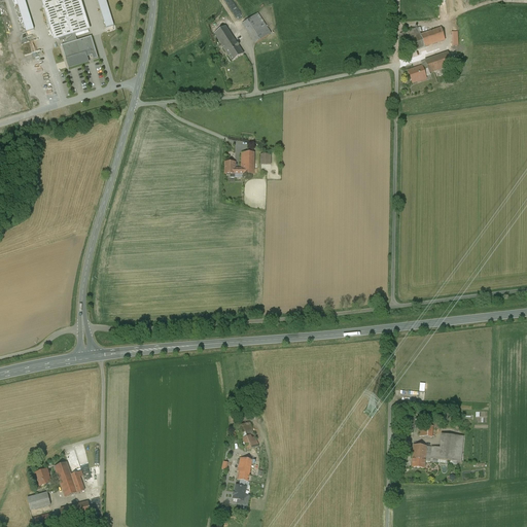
[(25,0),(18,0),(16,0),(22,16),(29,14),(25,0)]
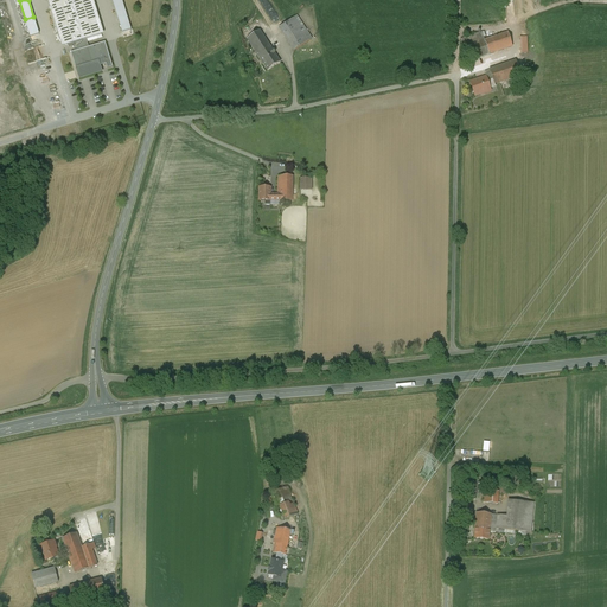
[(68,46),(83,40),(87,39),(101,34),(90,0),(46,0),(48,1),(52,4),(50,10),(61,40),(59,42),(68,46)]
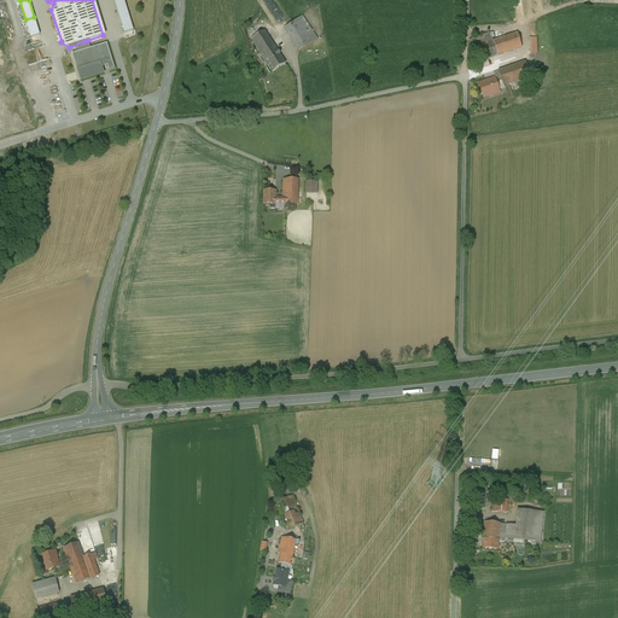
[(94,0),(92,0),(103,35),(106,35),(94,0)]
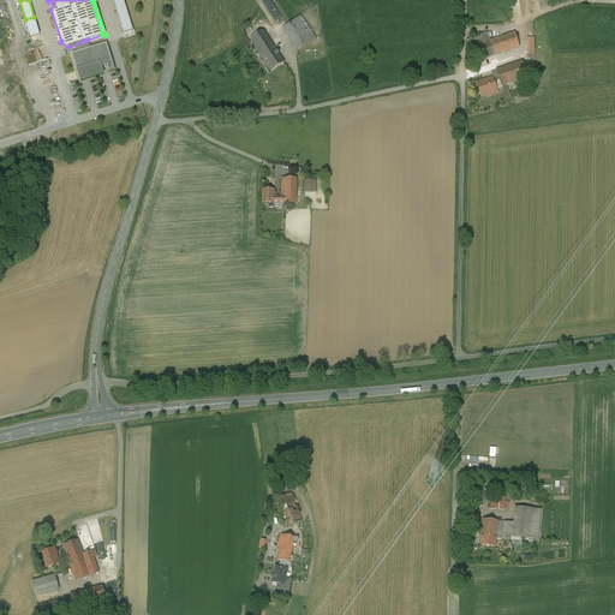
[(133,30),(123,0),(113,0),(124,34),(133,30)]
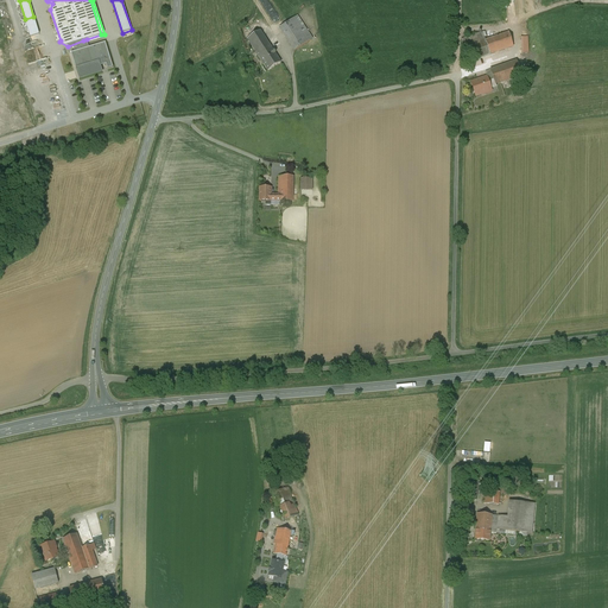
[(287,23),(279,27),(295,51),(312,39),(297,16),(287,23)]
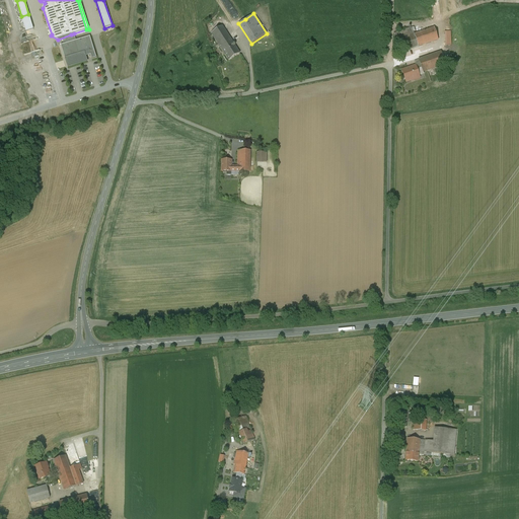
[(211,33),(220,48),(231,40),(222,26),(211,33)]
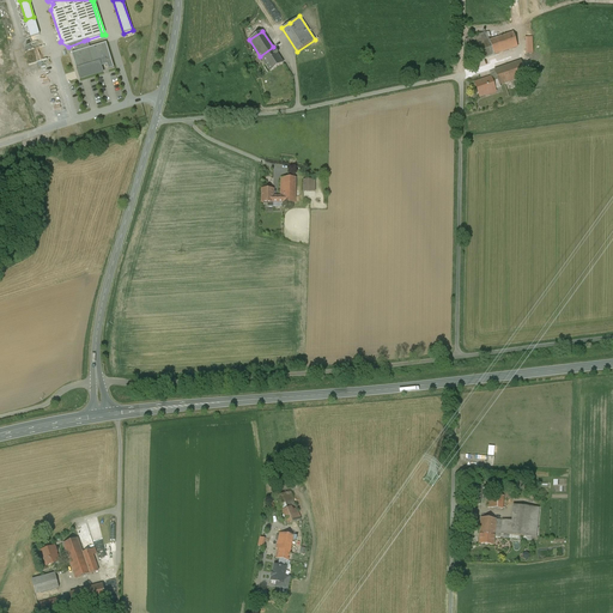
[(487,34),(467,41),(469,49),(473,48),(478,62),(519,48),(513,32),(490,41),(487,34)]
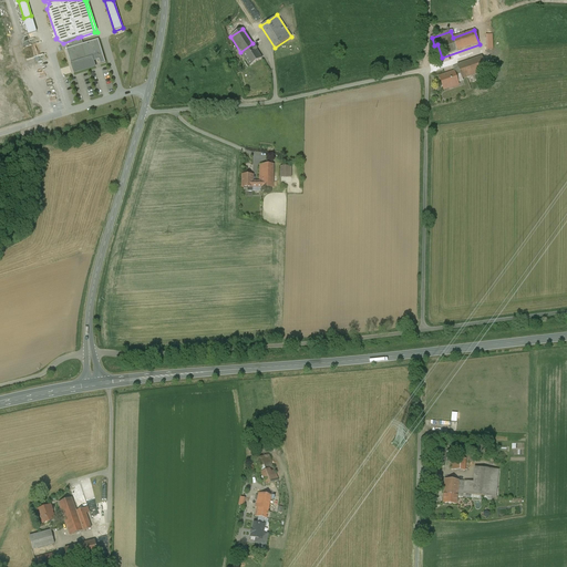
[(83,44),(81,37),(78,38),(79,39),(71,45),(72,48),(66,49),(74,74),(96,68),(94,61),(99,60),(100,64),(105,63),(99,40),(83,44)]
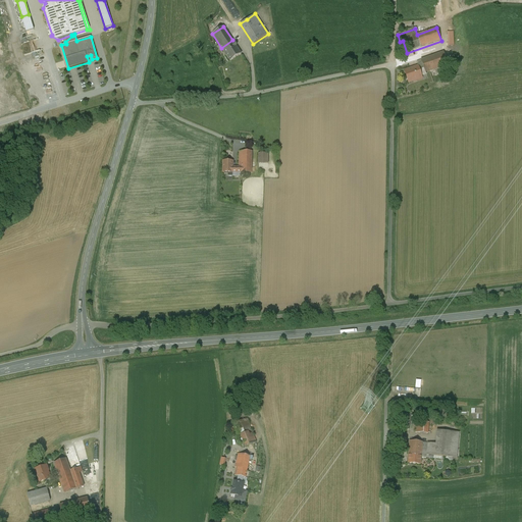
[(232,40),(221,48),(230,61),(242,54),(232,40)]
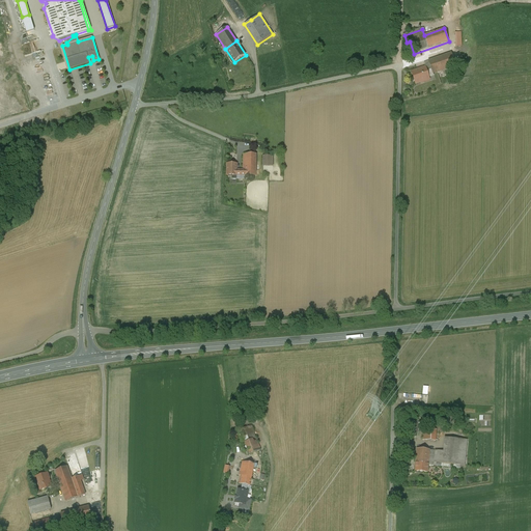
[(426,66),(411,72),(415,84),(435,78),(434,74),(456,66),(452,53),(425,61),(426,66)]
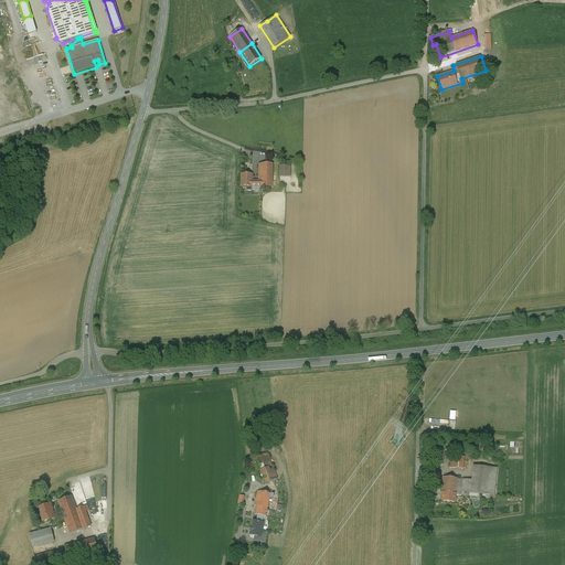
[(262,187),(262,188),(273,188),(273,164),(259,164),(258,180),(262,181),(262,187)]
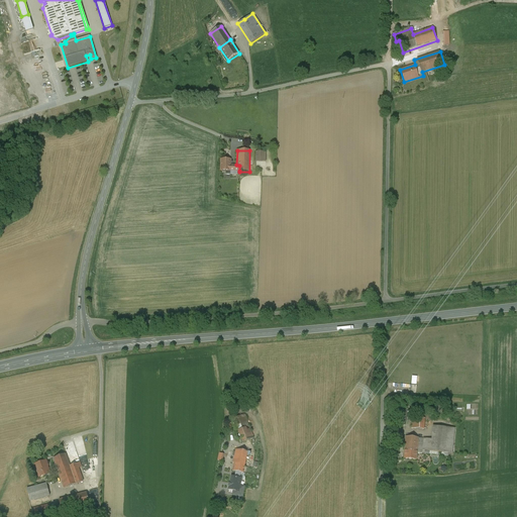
[(266,162),(266,151),(256,151),(255,162),(266,162)]
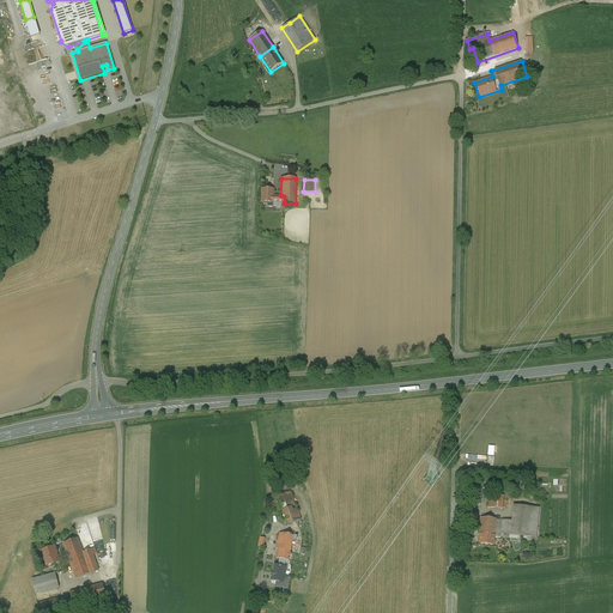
[(273,189),(262,189),(262,196),(261,204),(267,204),(273,204),(273,202),(284,202),(284,196),(280,195),(280,196),(273,196),(273,189)]
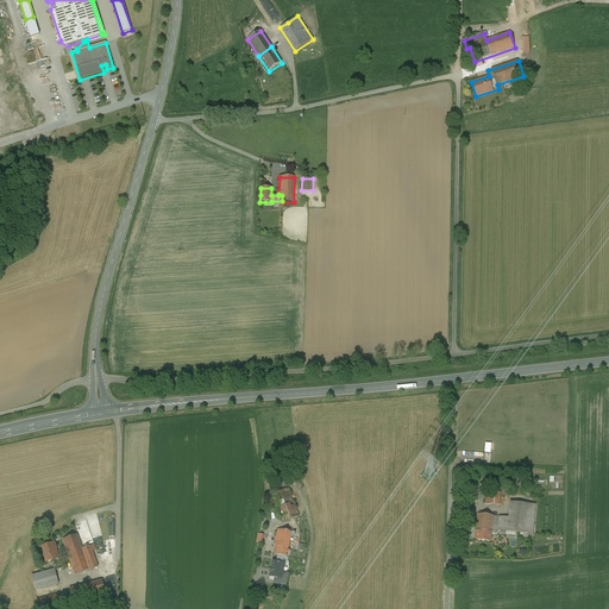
[(299,516),(288,488),(275,494),(286,521),(299,516)]
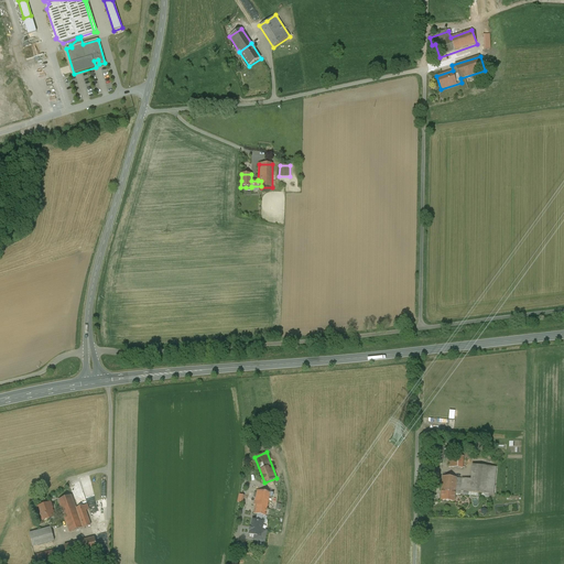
[(462,468),(463,456),(449,455),(449,467),(462,468)]
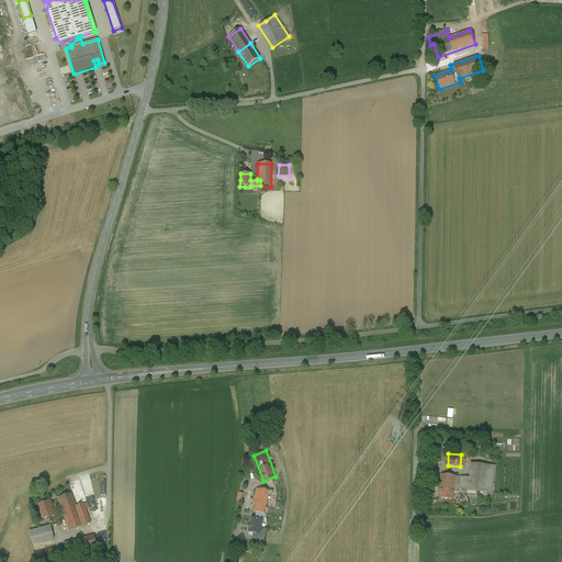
[(469,479),(454,476),(453,490),(459,490),(459,493),(476,495),(476,492),(492,493),(494,465),(471,463),(469,479)]
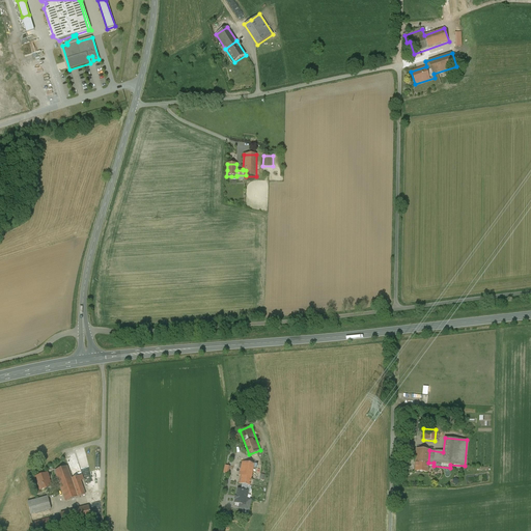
[(427,473),(428,463),(429,450),(417,449),(415,471),(427,473)]
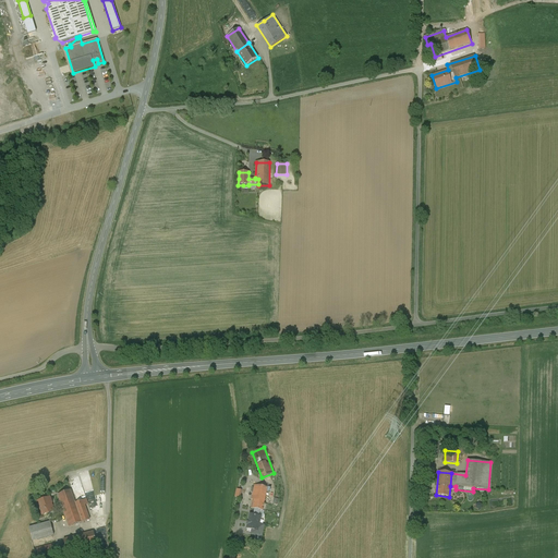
[(91,474),(83,475),(84,489),(92,488),(91,474)]
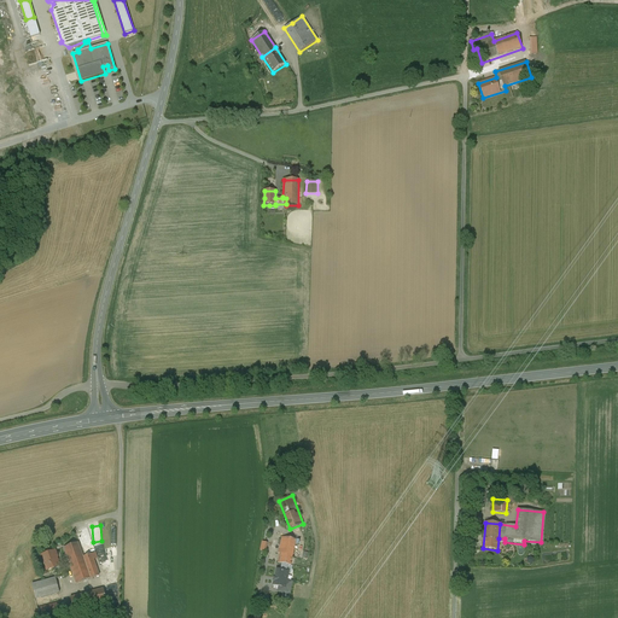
[(80,540),(89,537),(87,526),(77,529),(80,540)]
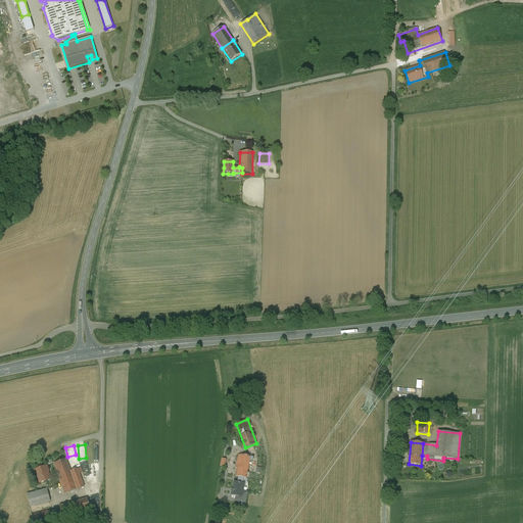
[(250,458),(239,455),(236,469),(237,469),(235,477),(238,477),(244,479),(245,479),(250,458)]
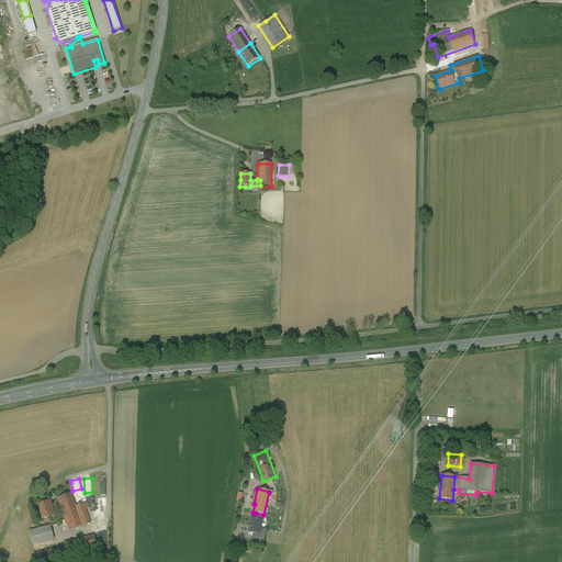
[(63,512),(76,507),(70,494),(58,498),(63,512)]
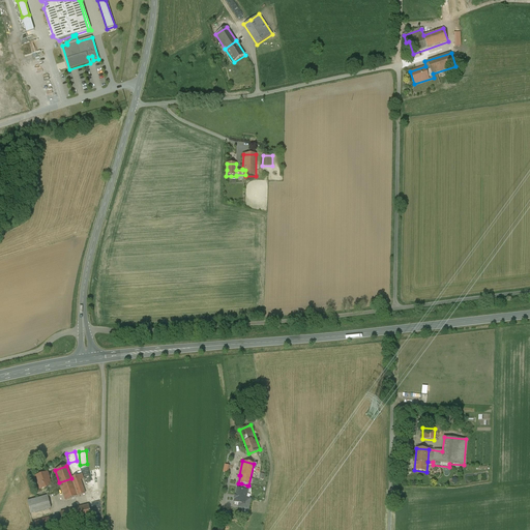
[(48,473),(35,477),(40,490),(51,486),(48,473)]
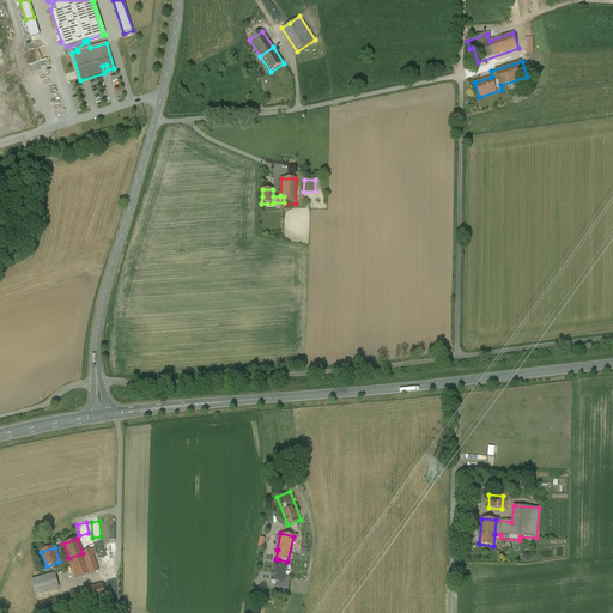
[(83,553),(68,558),(77,580),(98,571),(92,554),(96,552),(96,548),(83,553)]
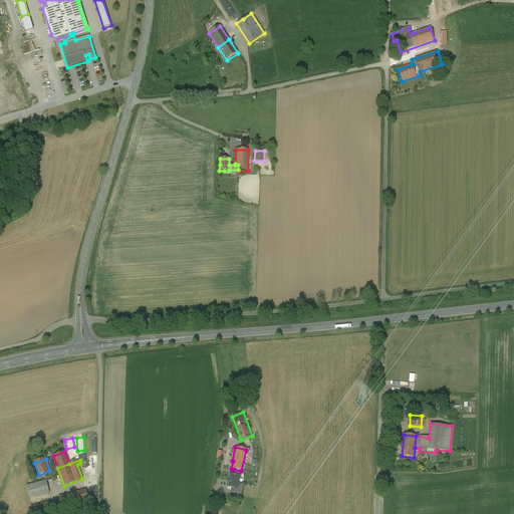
[(233,475),(230,475),(227,487),(232,488),(231,492),(240,494),(243,484),(238,483),(240,477),(238,476),(240,471),(234,469),(233,475)]
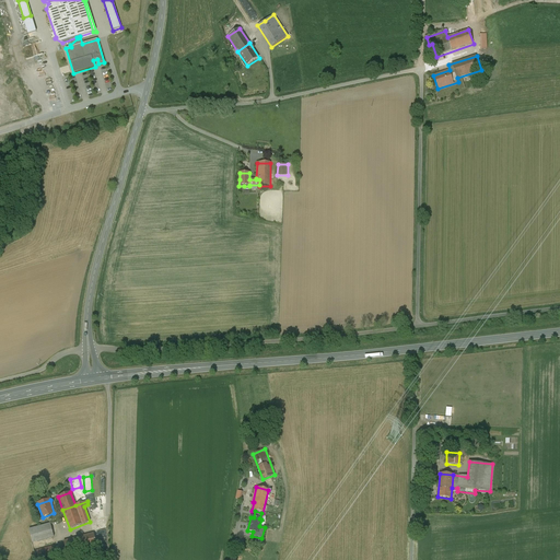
[(54,537),(50,524),(37,528),(28,531),(33,544),(54,537)]
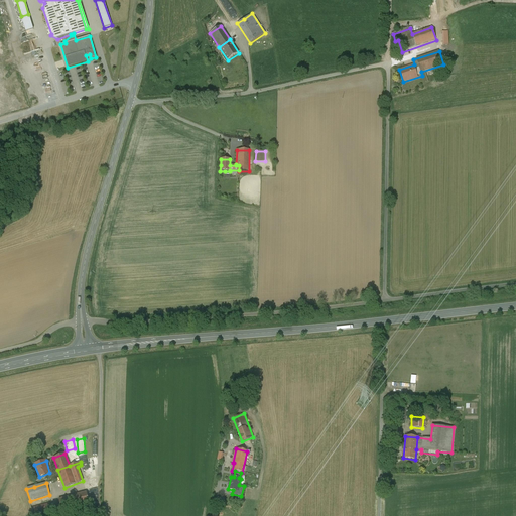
[(87,491),(58,499),(61,511),(90,503),(87,491)]
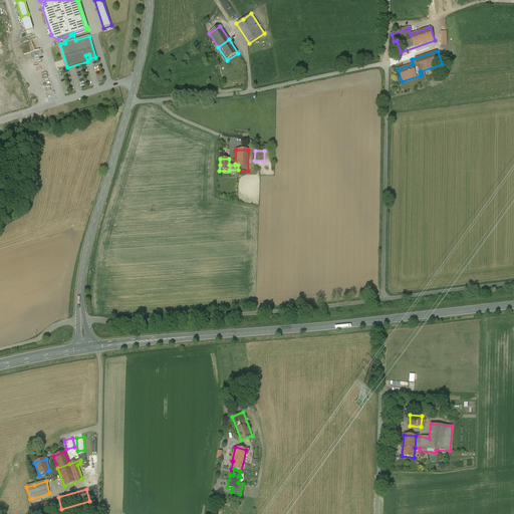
[(49,501),(32,506),(33,513),(51,508),(49,501)]
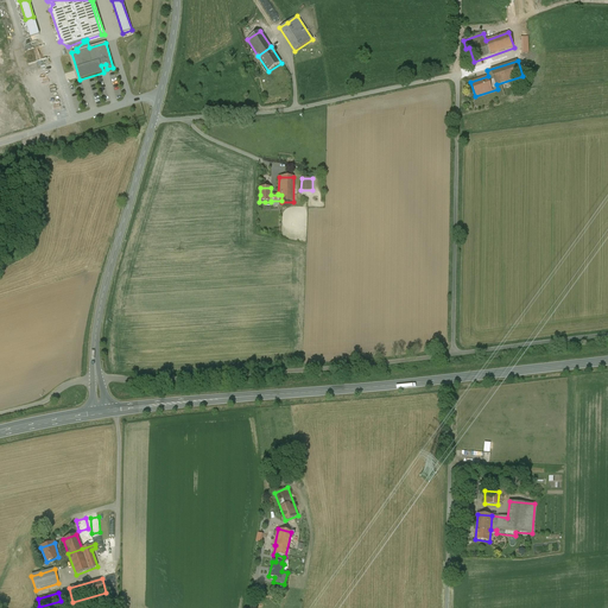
All buildings are outlined.
